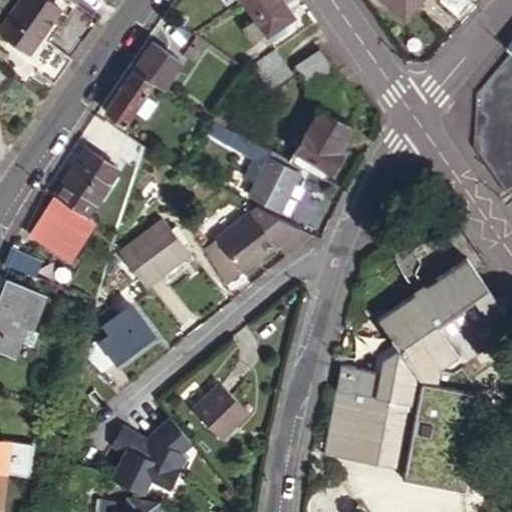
[(42,35),(52,22),(62,8),(51,0),(24,0),(0,33),(27,54),(42,35)]
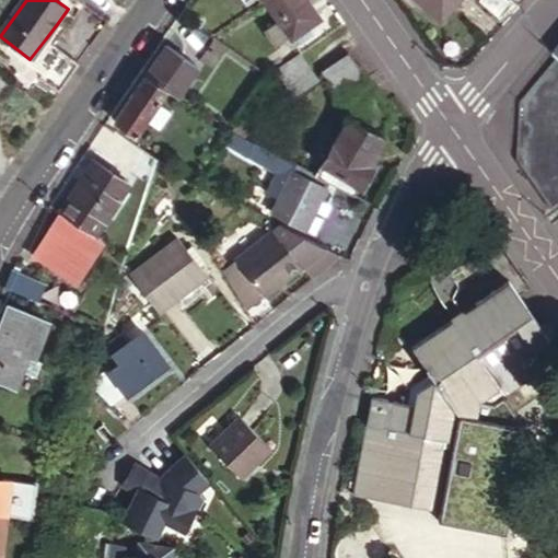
[(322,21),(307,0),(264,0),(263,1),(290,42),(322,21)]
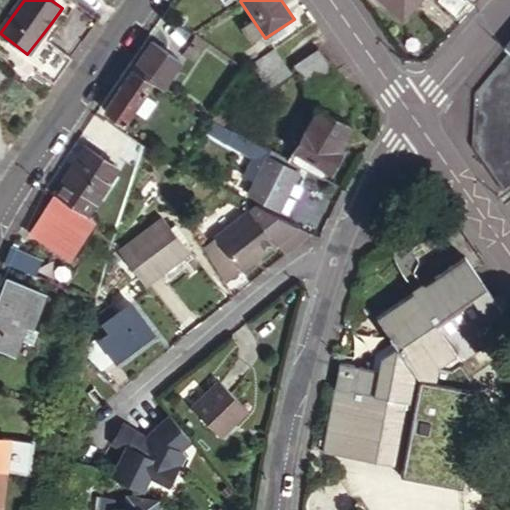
[(381,0),(402,17),(417,0),(381,0)]
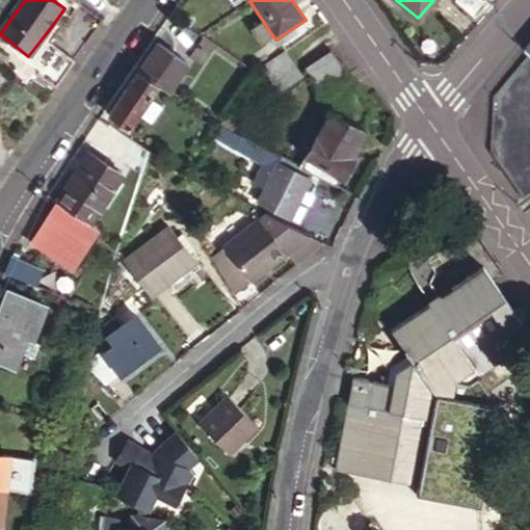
[(475,20),(487,5),(480,0),(456,0),(455,1),(475,20)]
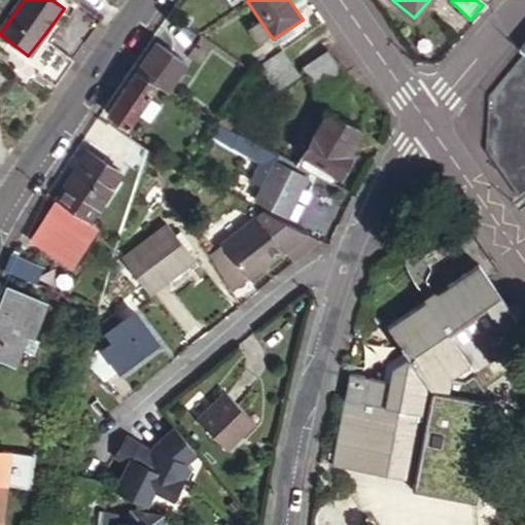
[(61,28),(54,23),(43,36),(50,42),(61,28)]
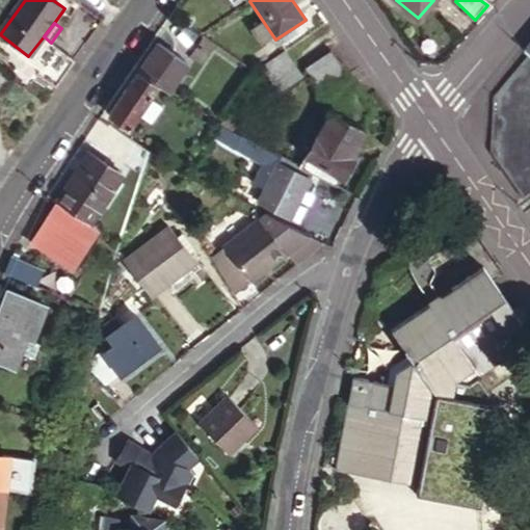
[(159,84),(166,89),(186,62),(159,43),(138,71),(159,84)]
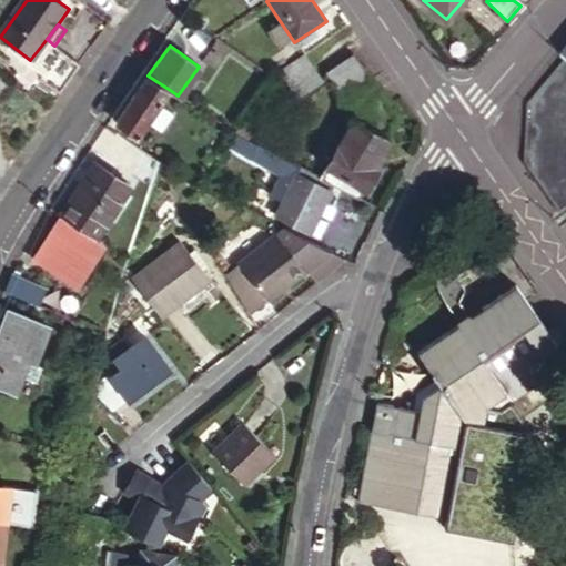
[(323,81),(305,57),(281,74),(299,100),(323,81)]
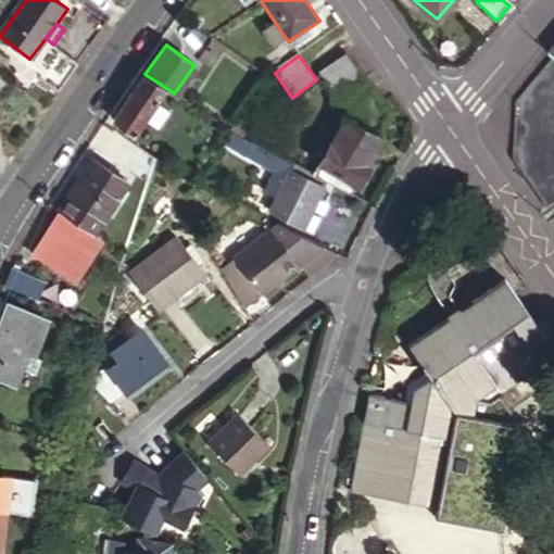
[(389,114),(348,55),(323,74),(338,114),(380,129),(389,114)]
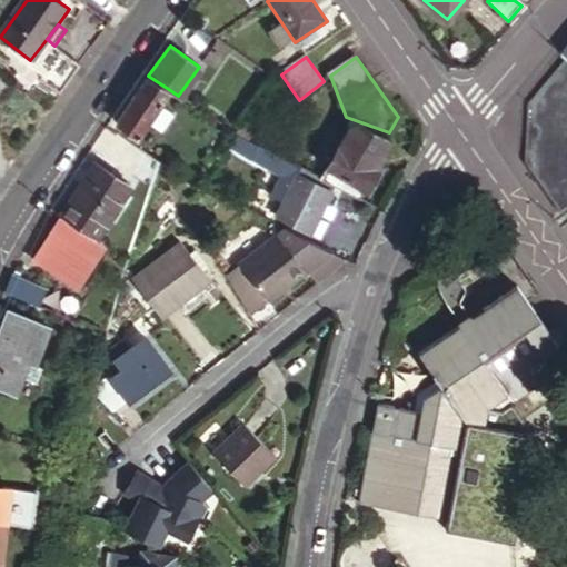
[(566,62),(528,106),(524,165),(559,216),(566,210),(566,62)]
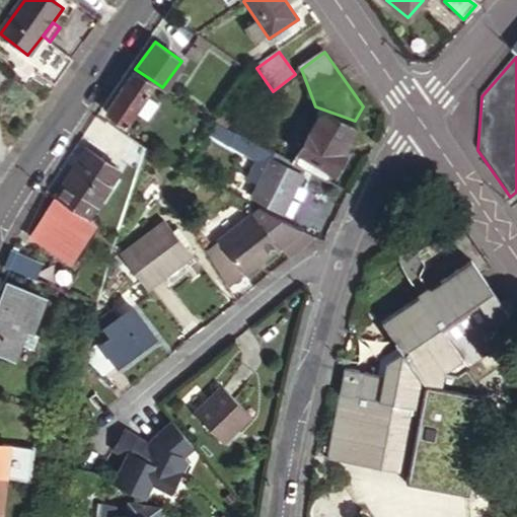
[(155,82),(135,69),(105,109),(126,124),(155,82)]
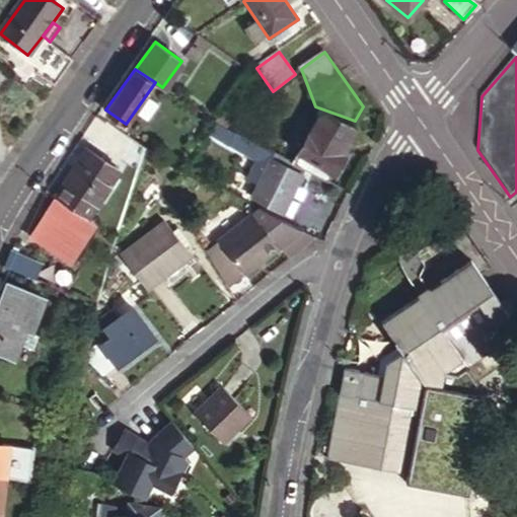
[(223,107),(213,122),(222,128),(232,114),(223,107)]
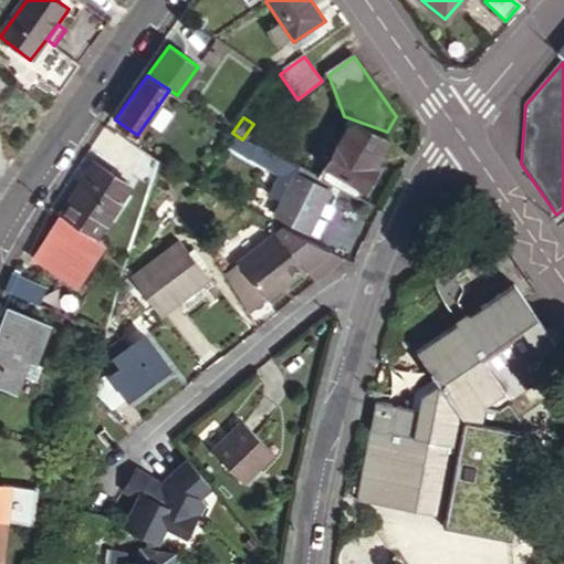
[(319,179),(357,199),(363,189),(373,169),(387,142),(350,123),(322,173),(319,179)]
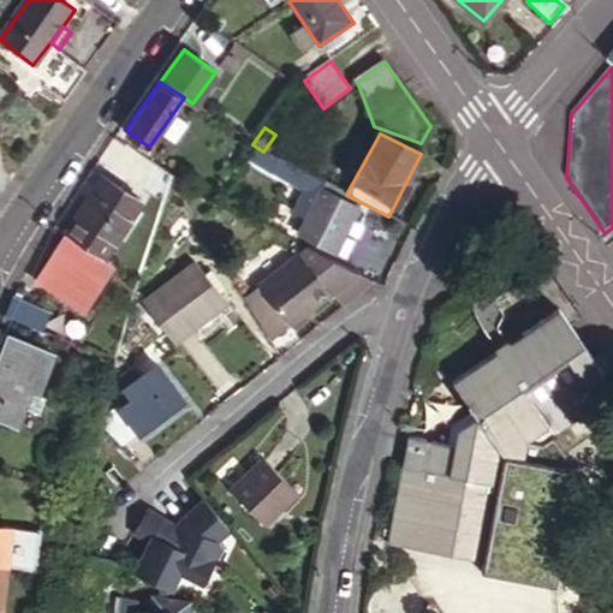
[(308,158),(301,171),(320,180),(323,174),(327,168),(308,158)]
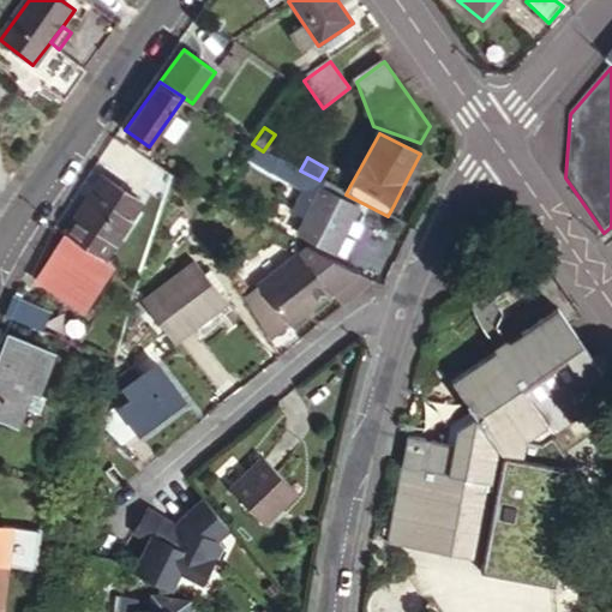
[(321,189),(323,183),(319,180),(300,171),(279,159),(273,172),(305,189),(304,192),(316,198),(321,189)]
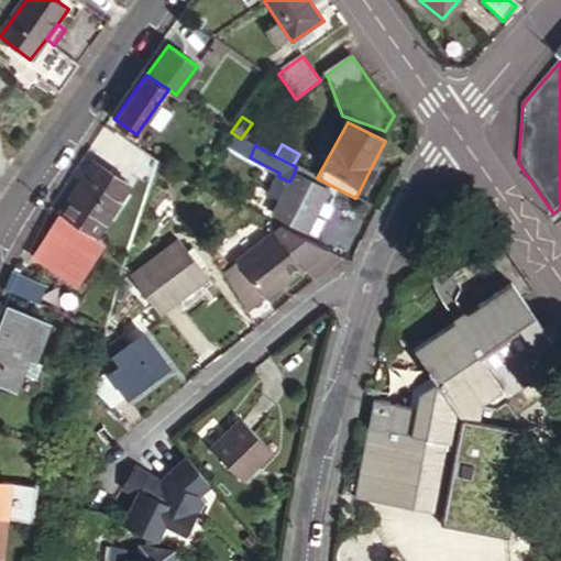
[(296,167),(317,178),(320,172),(296,160),(293,165),(296,167)]
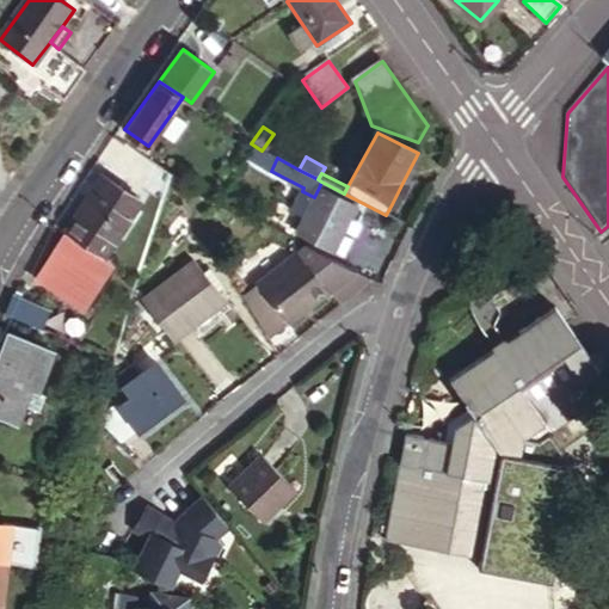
[(87,223),(74,244),(99,259),(137,200),(100,176),(75,215),(87,223)]
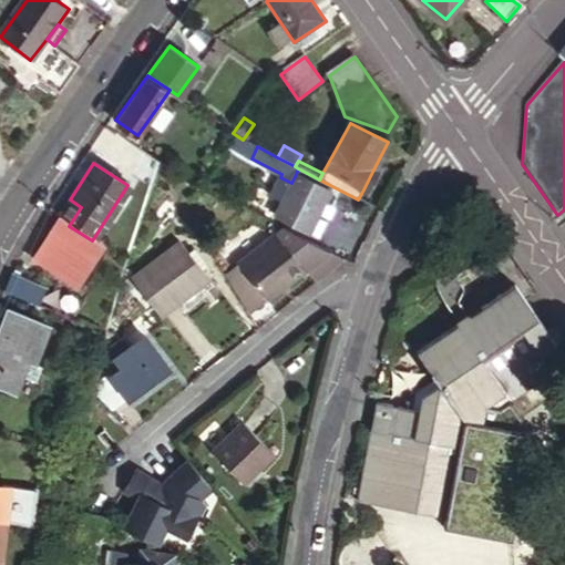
[(373,170),(363,189),(370,192),(380,172),(373,170)]
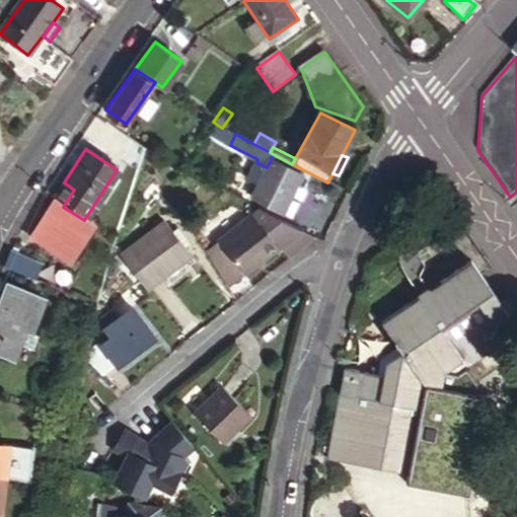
[(302,175),(271,159),(267,167),(250,199),(283,215),(302,175)]
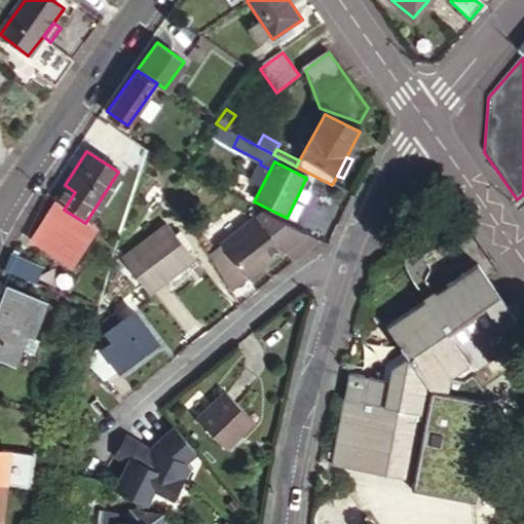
[(65,185),(53,202),(64,210),(75,192),(65,185)]
